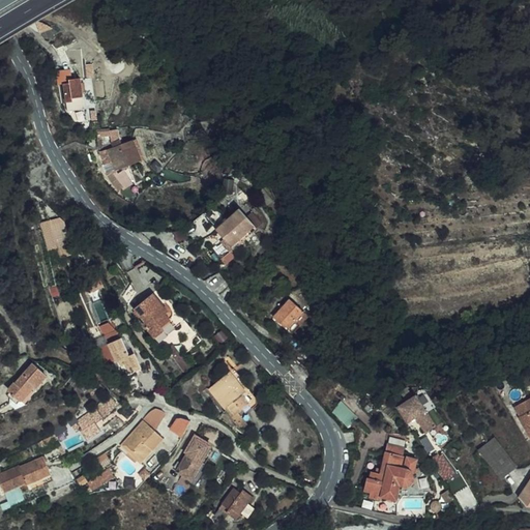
[(71,84),(65,86),(68,105),(77,102),(76,98),(86,97),(83,78),(70,81),(71,84)]
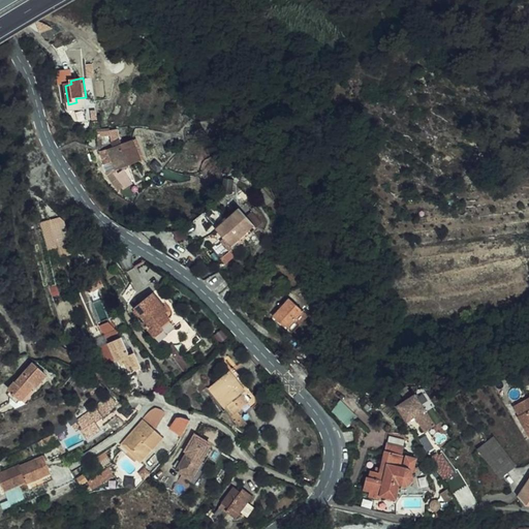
[(418,90),(411,86),(408,92),(415,95),(418,90)]
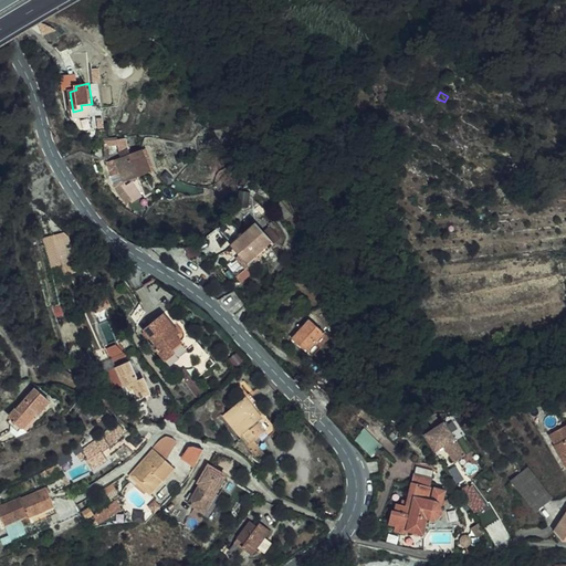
[(129,114),(124,109),(115,122),(122,126),(129,114)]
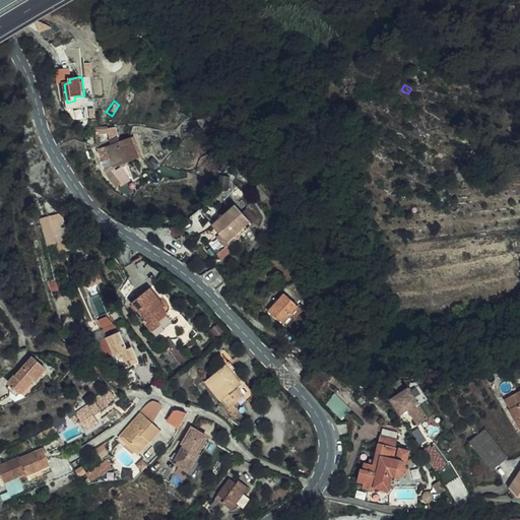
[(130,138),(118,142),(114,129),(104,132),(105,146),(101,147),(105,157),(108,168),(136,158),(130,138)]
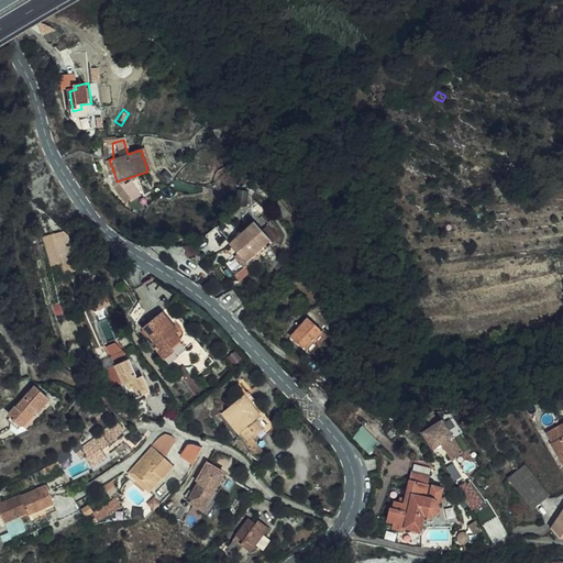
[(113,170),(109,159),(101,163),(106,173),(113,170)]
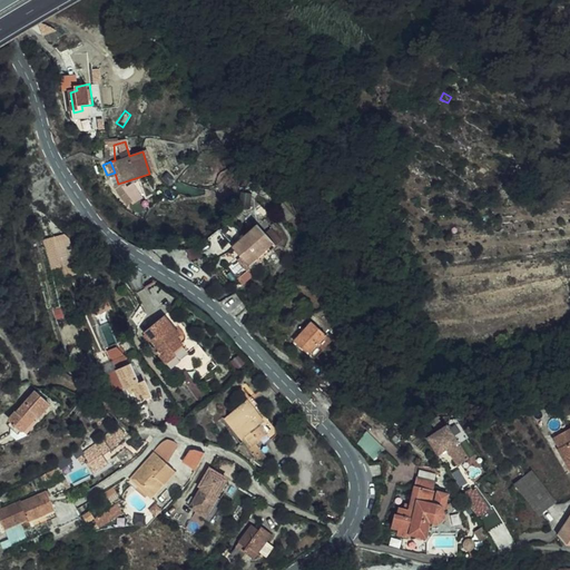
[(236,246),(252,261),(268,254),(275,248),(256,226),(236,246)]
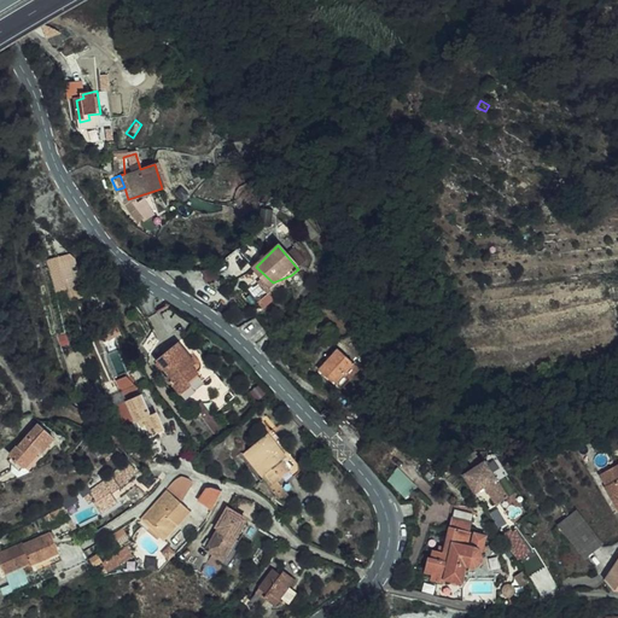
[(74,251),(47,258),(58,292),(85,285),(74,251)]
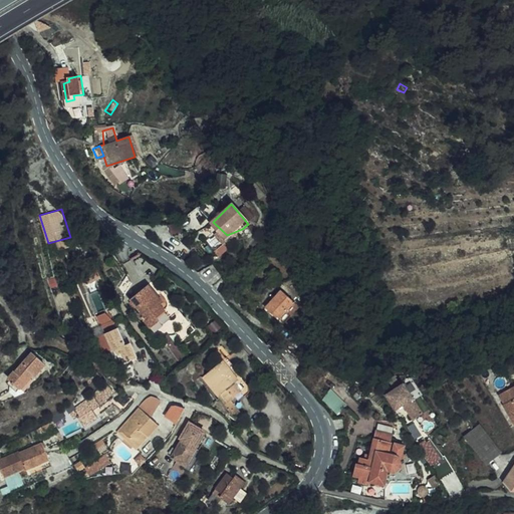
[(242,229),(227,235),(213,222),(210,224),(227,242),(242,229)]
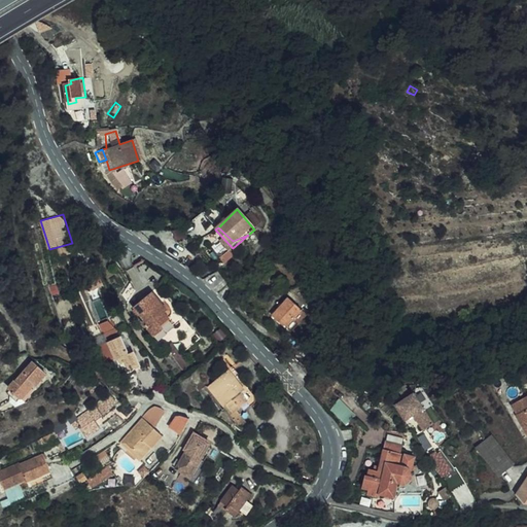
[(166,286),(147,305),(156,316),(153,319),(171,340),(189,323),(183,318),(186,315),(182,310),(186,305),(179,295),(176,297),(166,286)]
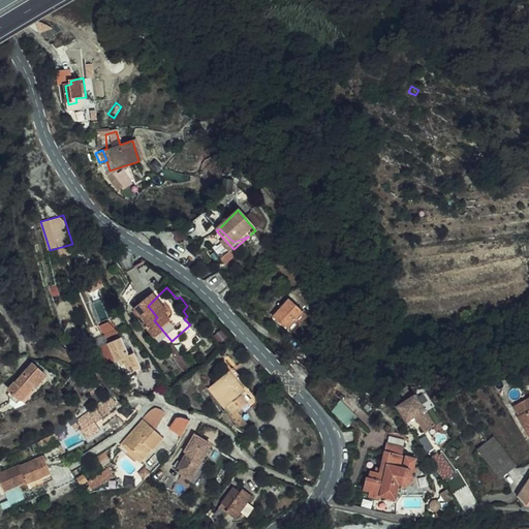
[(275,313),(271,318),(289,333),(297,324),(292,321),(301,312),(286,301),(282,306),(277,302),(274,306),(276,308),(273,311),(275,313)]
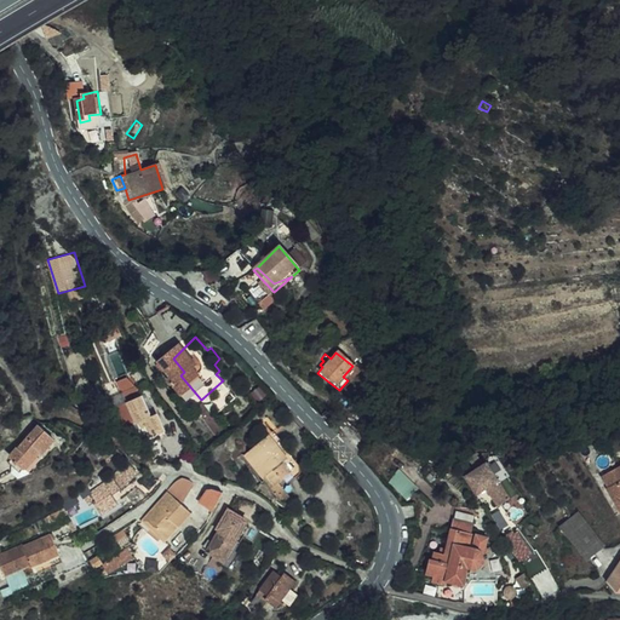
[(151,385),(136,391),(150,418),(158,417),(162,428),(174,423),(167,405),(161,407),(151,385)]
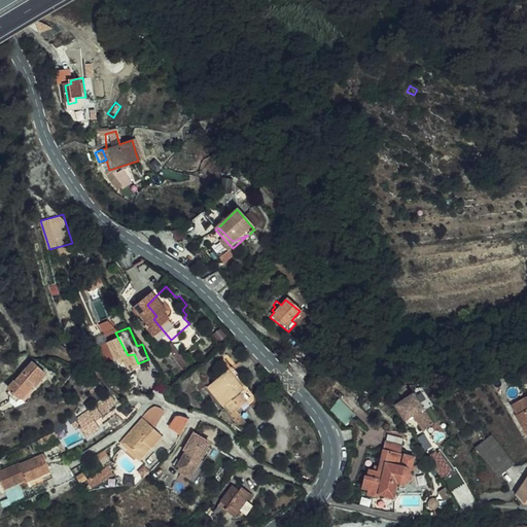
[(54,369),(37,359),(18,380),(14,379),(8,386),(27,401),(54,369)]
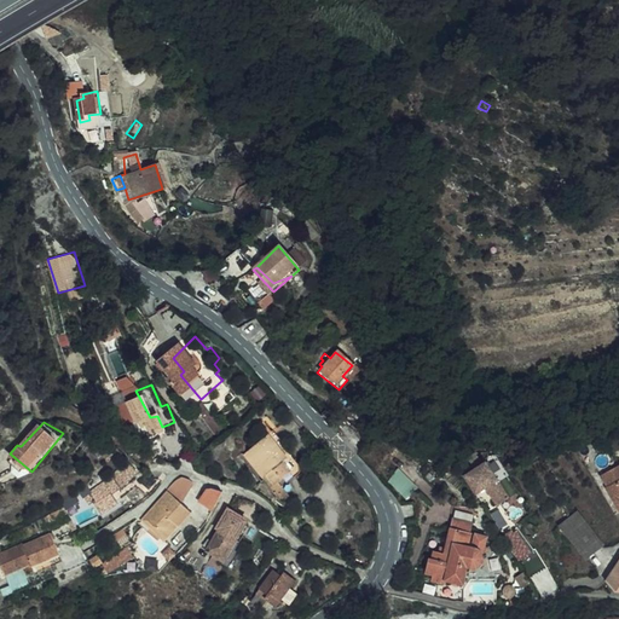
[(287,484),(300,474),(301,464),(272,428),(266,434),(287,458),(282,462),(289,472),(282,478),(287,484)]
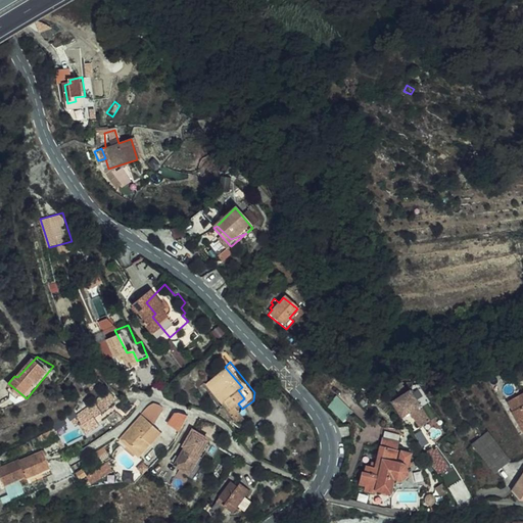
[(238,390),(242,387),(225,367),(203,384),(219,405),(224,401),(230,410),(238,403),(244,398),(238,390)]
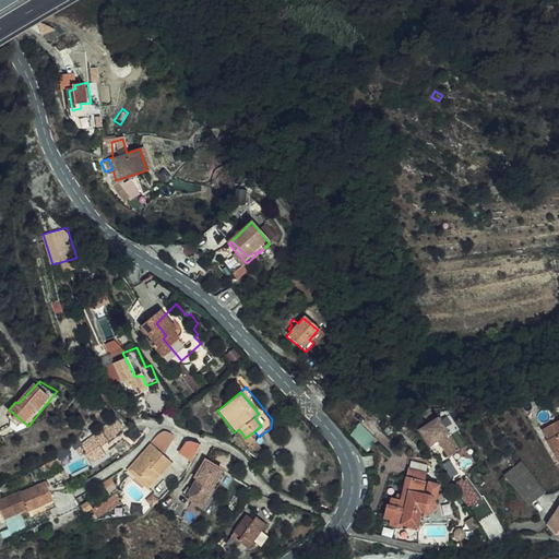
[(464,450),(443,420),(442,418),(421,428),(428,426),(428,428),(421,430),(423,433),(431,449),(441,443),(451,459),(464,450)]
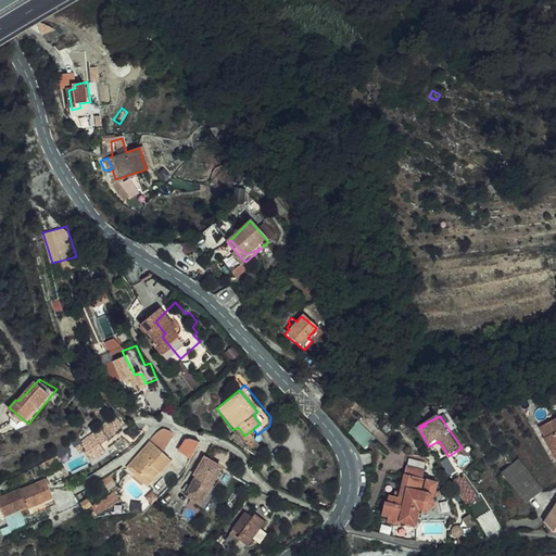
[(0,427),(0,431),(4,438),(27,425),(16,418),(0,427)]
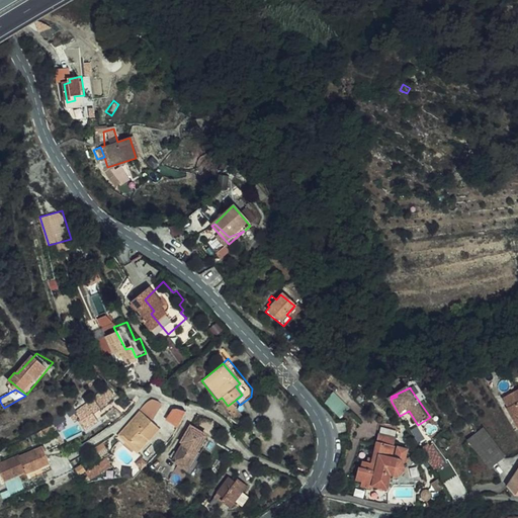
[(324,403),(341,419),(350,410),(333,392),(324,403)]
